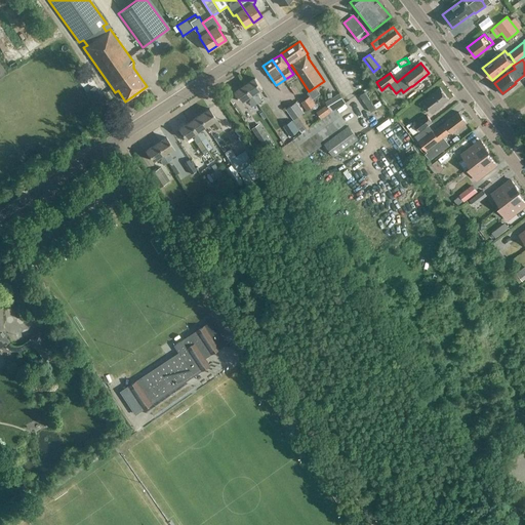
[(370,68),(364,72),(371,82),(377,78),(373,72),(370,68)]
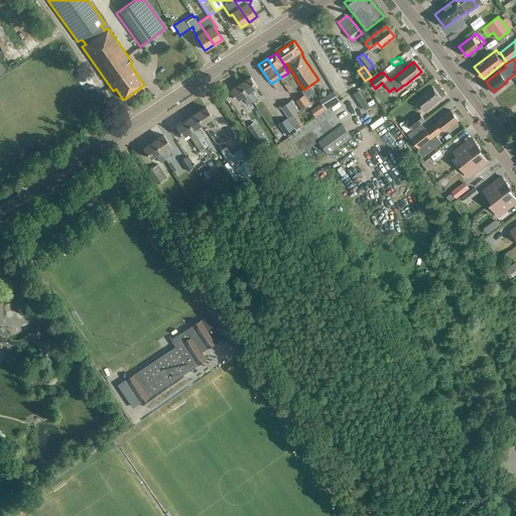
[(241,84),(253,102),(257,99),(254,94),(251,94),(250,93),(258,88),(251,77),(241,84)]
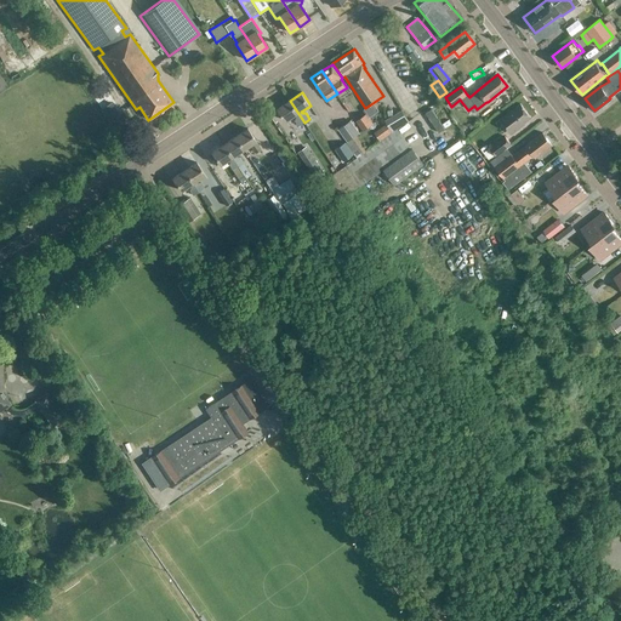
[(305,123),(290,101),(278,108),(286,121),(296,115),(297,117),(295,120),(298,126),(305,123)]
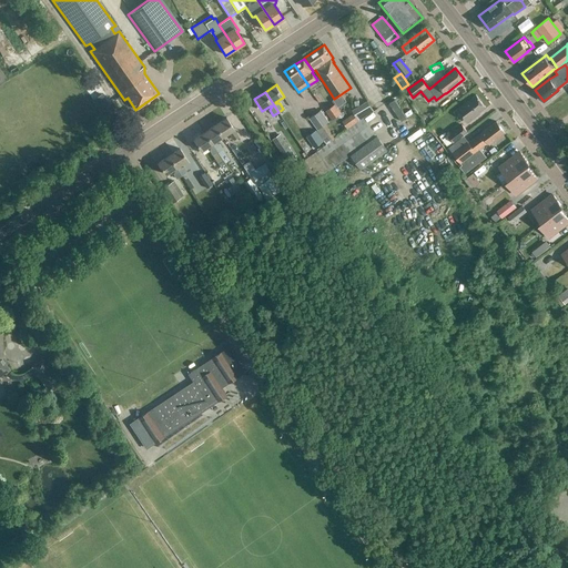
[(475,115),(486,108),(476,94),(457,110),(467,123),(475,117),(475,115)]
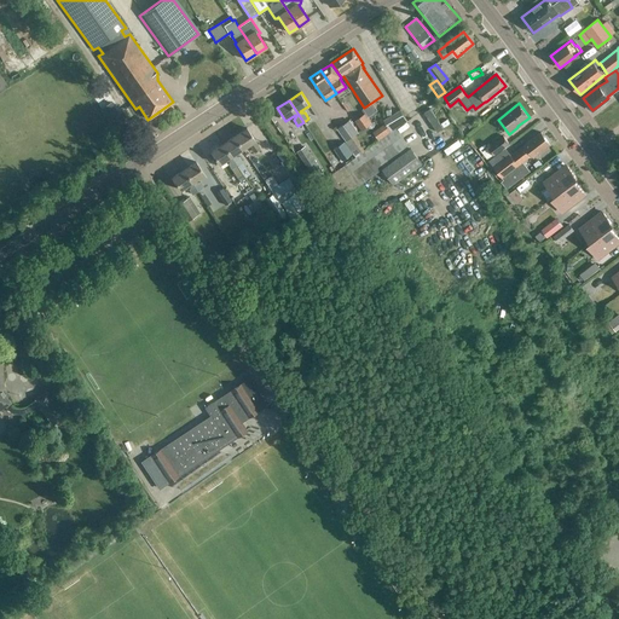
[(431,109),(424,113),(438,132),(443,128),(431,109)]
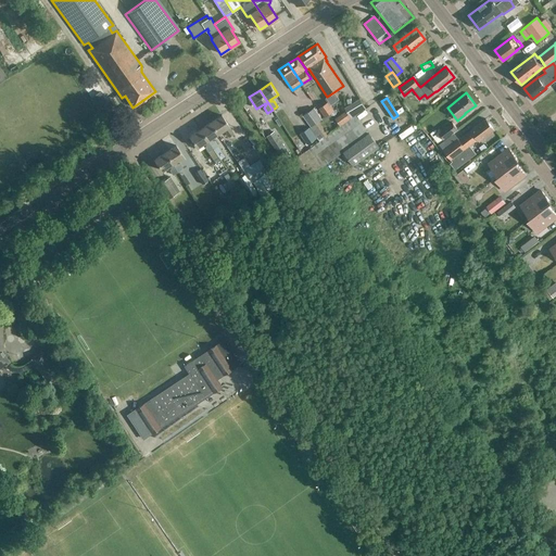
[(359,99),(345,108),(344,108),(350,118),(365,109),(359,99)]
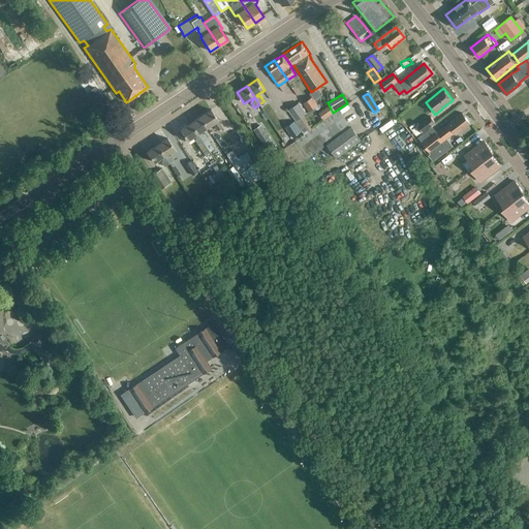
[(383,99),(389,105),(393,100),(387,95),(383,99)]
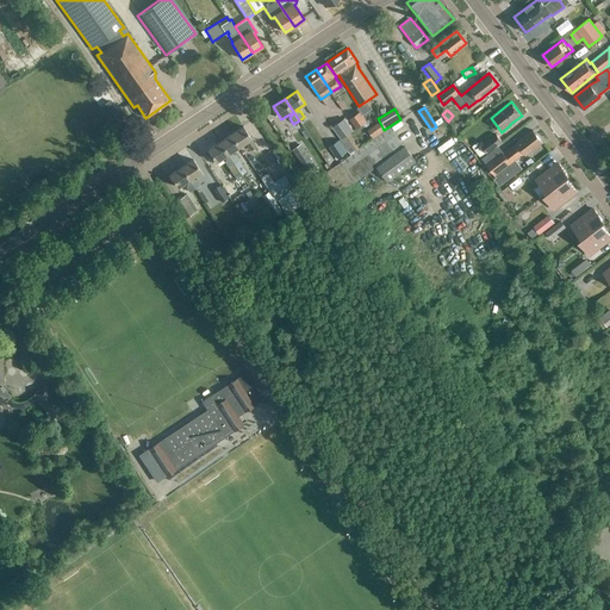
[(367,122),(360,112),(349,119),(356,129),(367,122)]
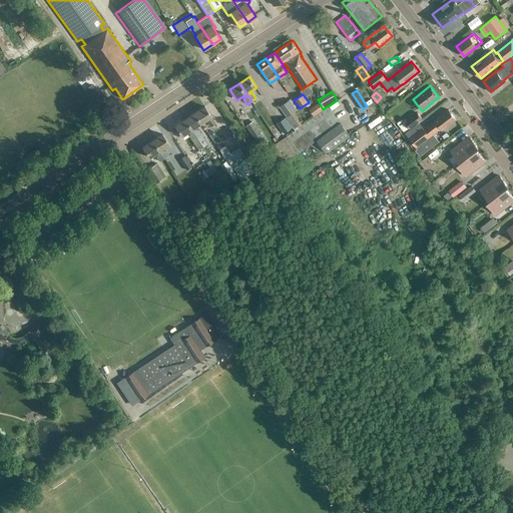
[(288,116),(294,112),(297,110),(290,99),(280,106),(288,116)]
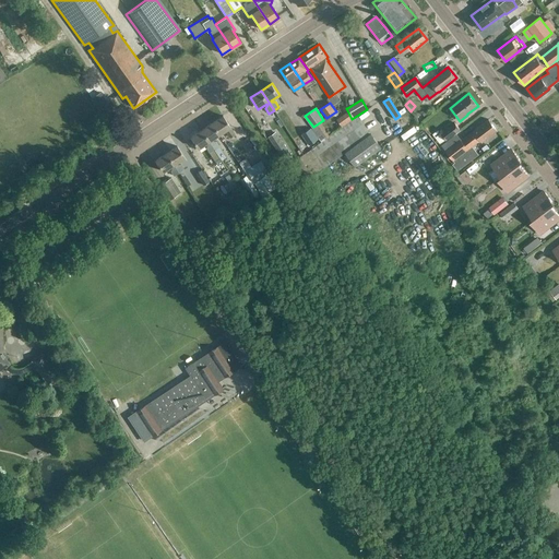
[(212,123),(219,134),(225,131),(229,138),(235,134),(229,128),(230,127),(223,116),(212,123)]
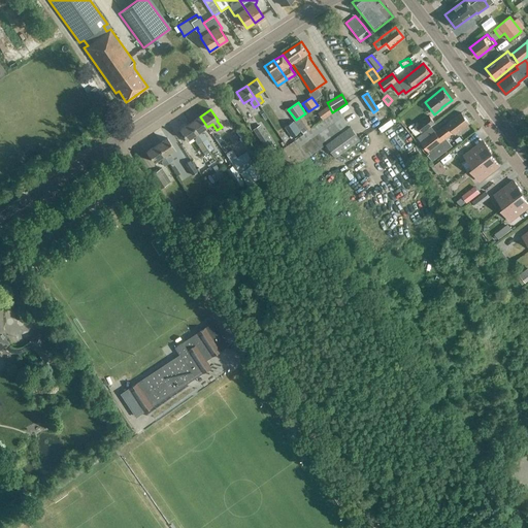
[(337,110),(334,112),(277,153),(290,169),(326,143),(336,157),(360,140),(337,110)]
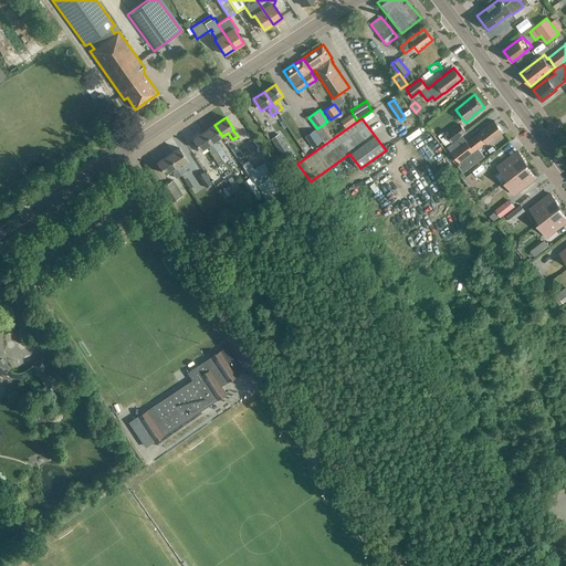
[(465,140),(458,147),(451,153),(460,165),(458,166),(463,173),(484,157),(478,148),(486,142),(489,143),(503,132),(494,121),(480,133),(468,143),(465,140)]
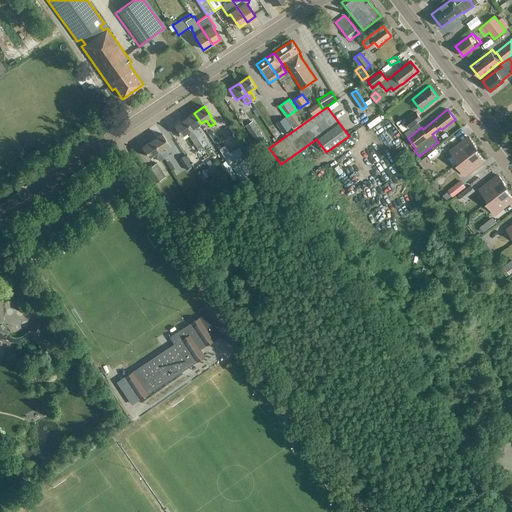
[(293,112),(287,116),(286,117),(292,127),(299,122),(293,112)]
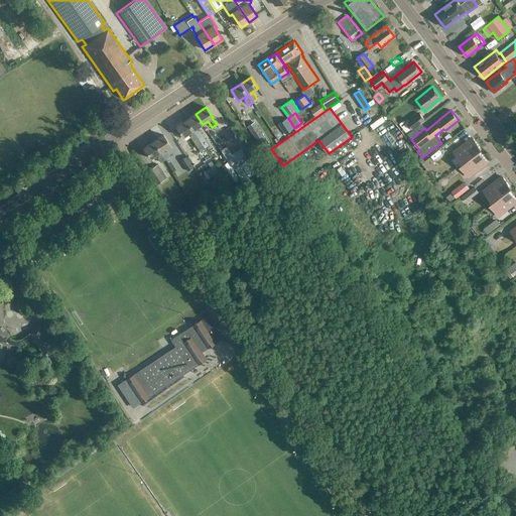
[(419,113),(406,122),(406,123),(409,127),(411,130),(412,130),(413,129),(425,120),(419,113)]
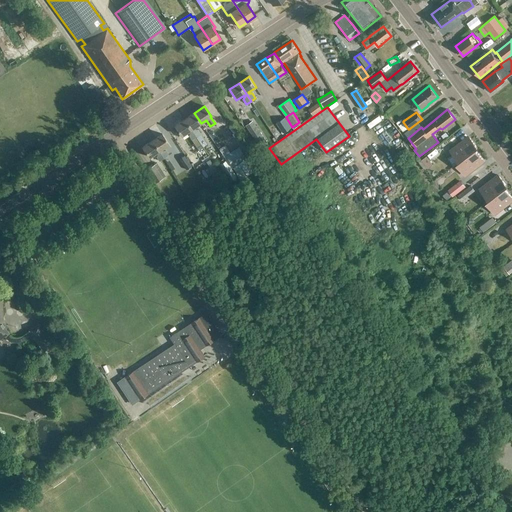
[(201,123),(194,113),(184,119),(196,137),(200,134),(198,130),(194,130),(193,128),(201,123)]
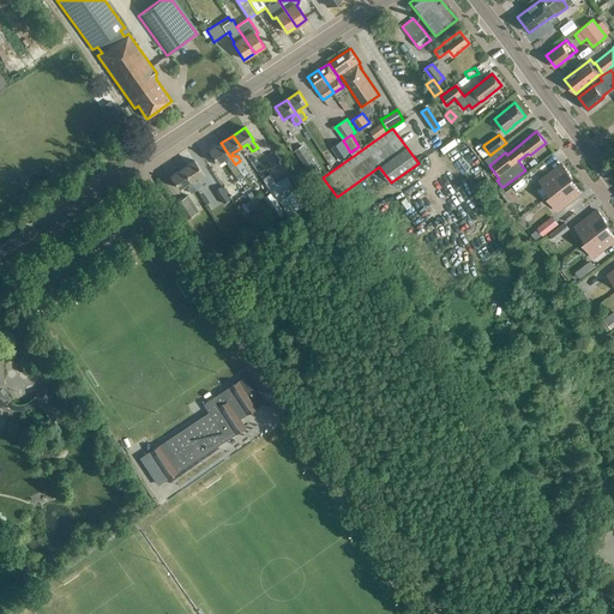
[(341,142),(336,144),(330,149),(338,160),(349,152),(341,142)]
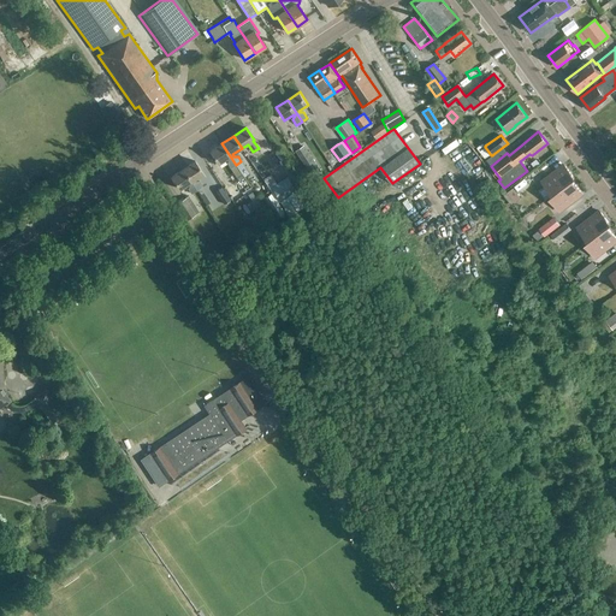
[(236,165),(221,143),(209,152),(218,164),(227,158),(229,159),(227,164),(230,169),(236,165)]
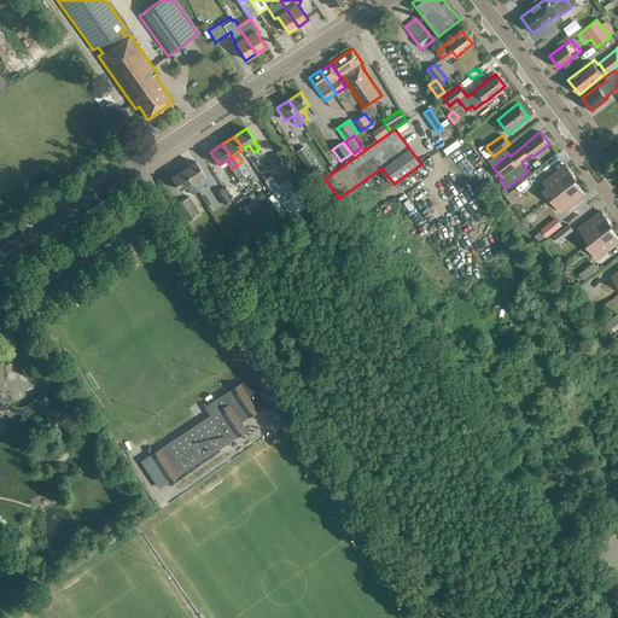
[(487,147),(487,146),(484,144),(479,147),(485,156),(490,152),(487,147)]
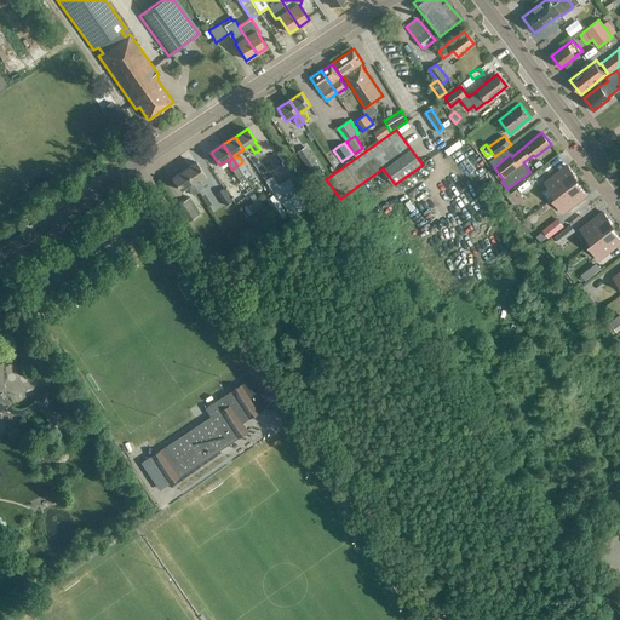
[(306,167),(315,161),(305,147),(297,153),(306,167)]
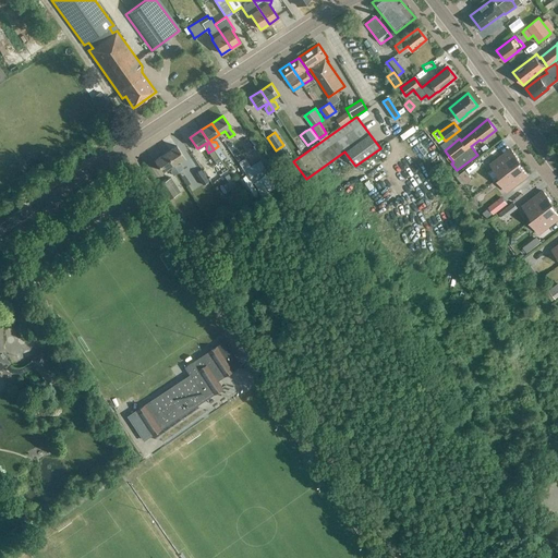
[(184,157),(177,146),(166,153),(179,172),(183,169),(180,165),(177,165),(176,162),(184,157)]
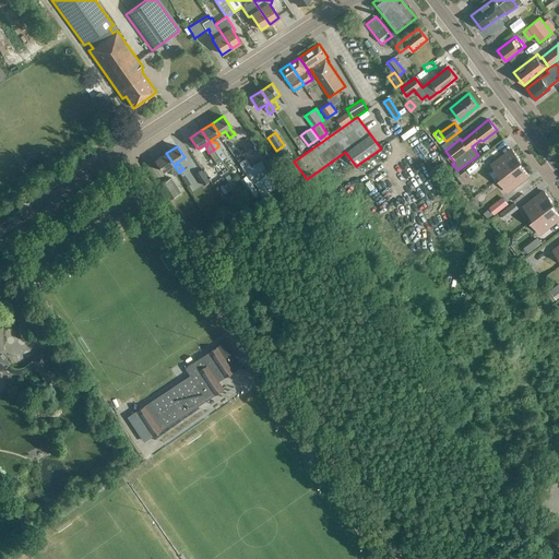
[(225,155),(218,146),(214,150),(219,158),(225,155)]
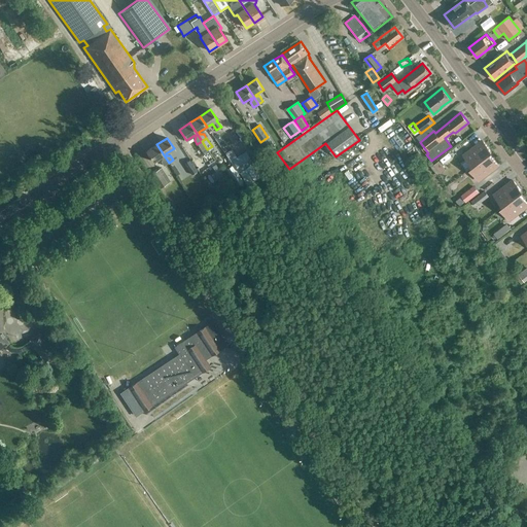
[(386,138),(383,142),(391,149),(394,146),(386,138)]
